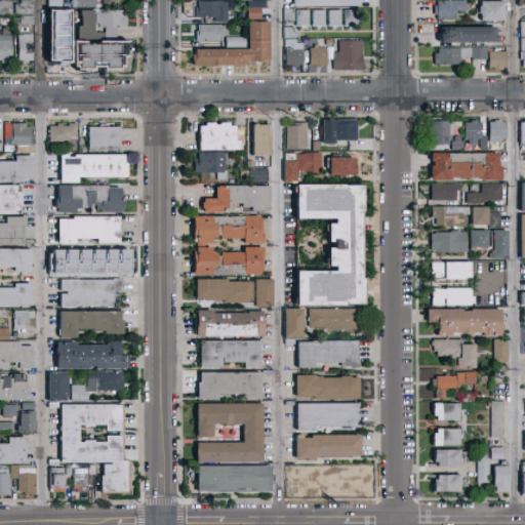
[(0,1),(22,2),(22,0),(35,0),(35,16),(16,16),(16,15),(0,15),(0,1)]
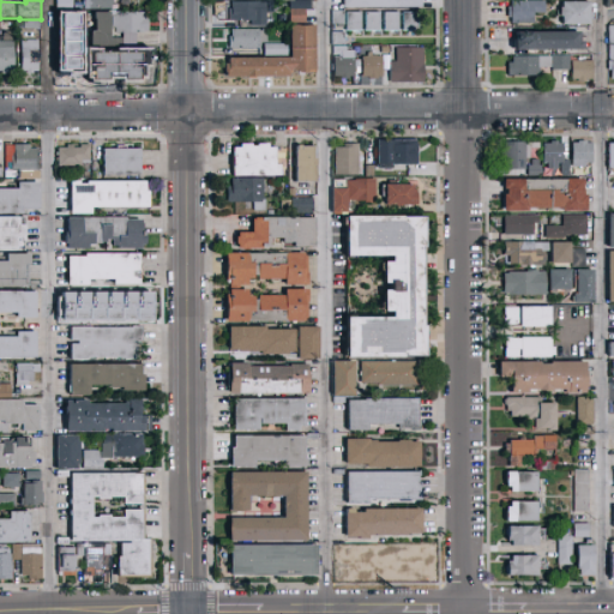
[(59,0),(74,0),(74,12),(59,12),(59,0)]
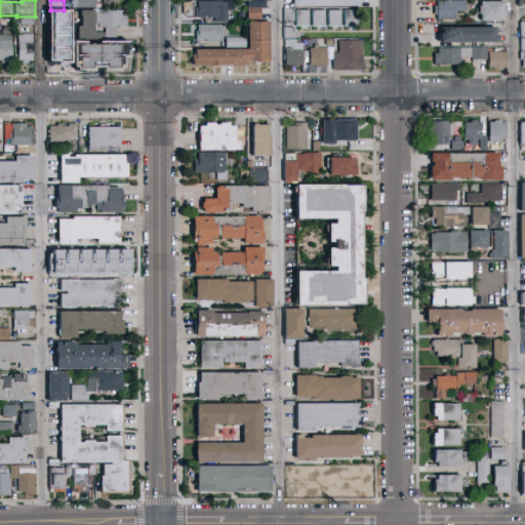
[(74,8),(74,0),(97,0),(97,9),(74,8)]
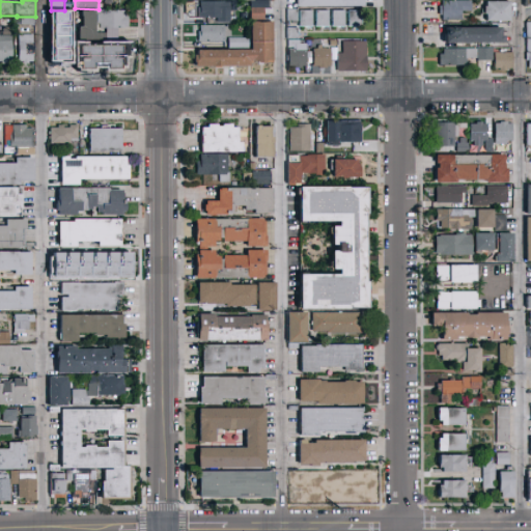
[(366,0),(366,8),(298,8),(298,0),(366,0)]
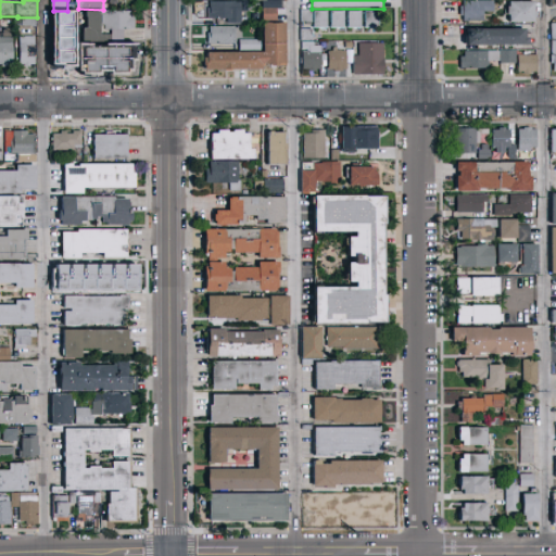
[(465,23),(465,17),(462,17),(462,8),(465,8),(465,2),(495,2),(495,13),(484,13),(484,23),(465,23)]
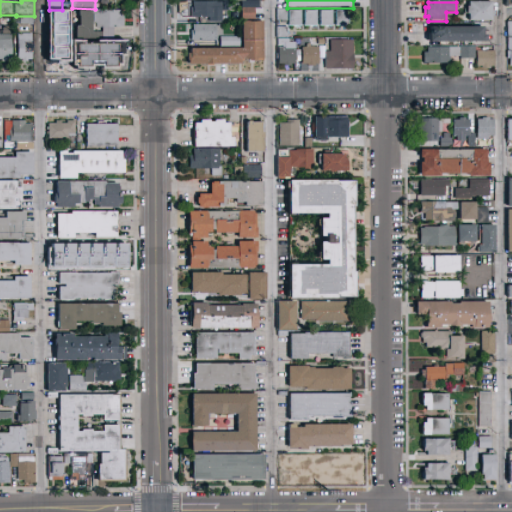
[(195,3),(223,3),(223,23),(211,23),(211,19),(193,19),(193,9),(194,9),(195,3)]
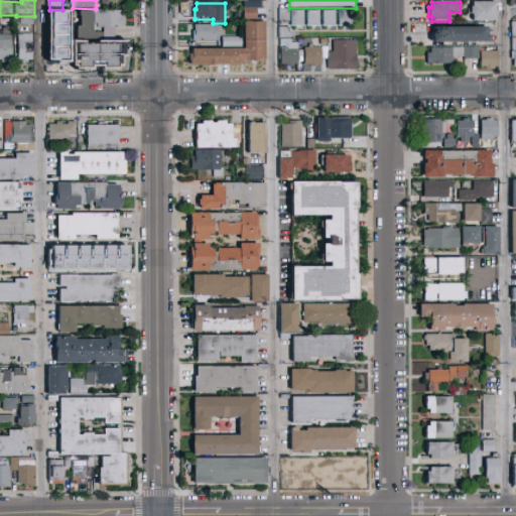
[(497,21),(474,21),(474,15),(472,15),(472,7),(474,7),(474,3),(497,3),(497,21)]
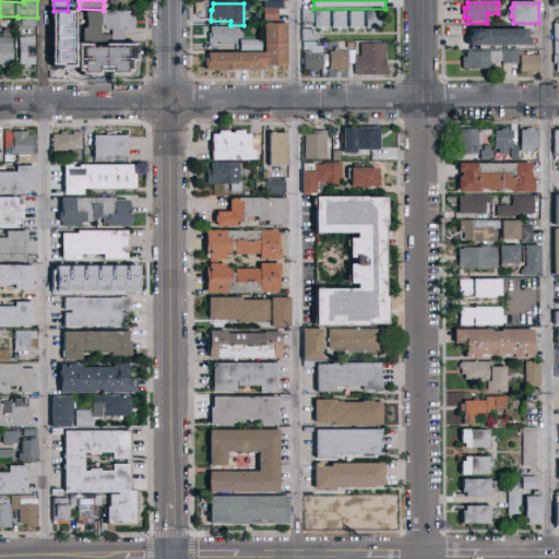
[(113,10),(113,12),(135,12),(135,18),(139,18),(139,30),(135,30),(135,31),(128,31),(128,43),(115,43),(115,31),(108,31),(108,26),(106,26),(106,13),(104,13),(104,10),(113,10)]
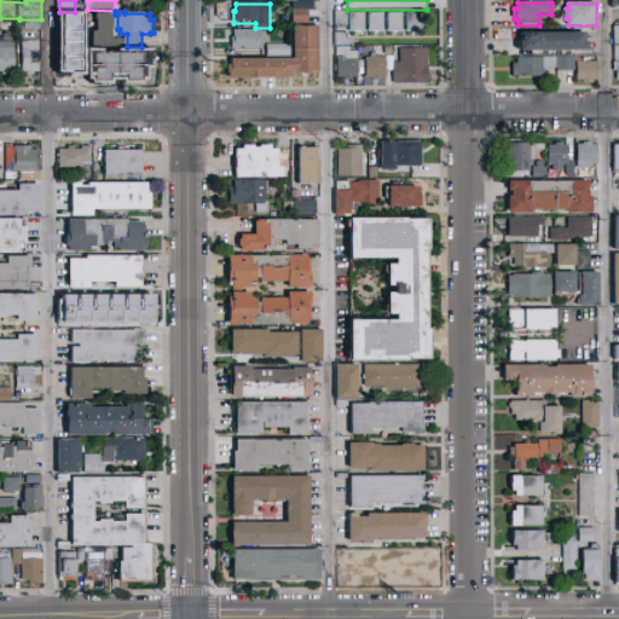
[(59,24),(59,13),(86,12),(86,23),(59,24)]
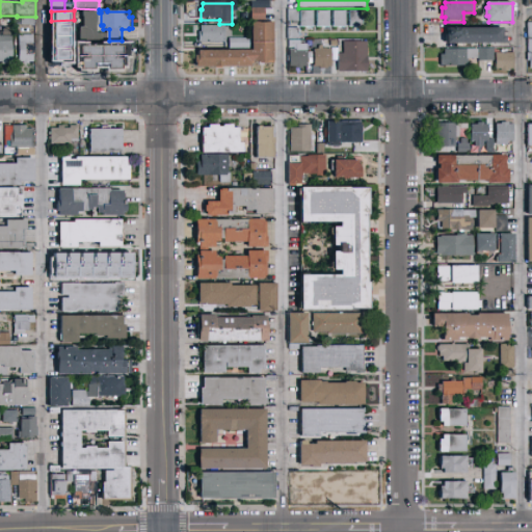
[(253,10),(266,10),(266,22),(253,22),(253,10)]
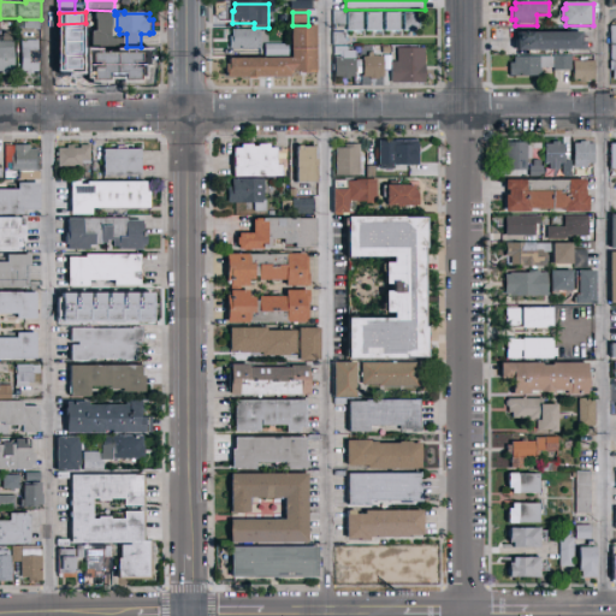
[(335,12),(348,12),(347,30),(338,30),(338,25),(335,25),(335,12)]
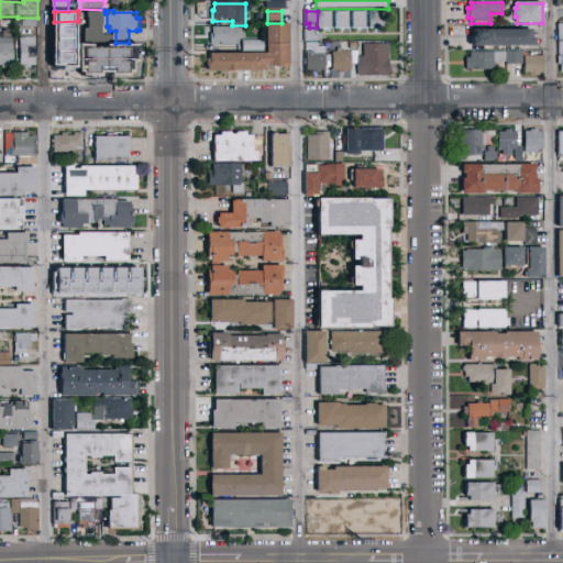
[(88,13),(103,13),(103,37),(114,36),(113,44),(109,44),(109,45),(86,44),(86,31),(89,31),(89,20),(88,20),(88,13)]
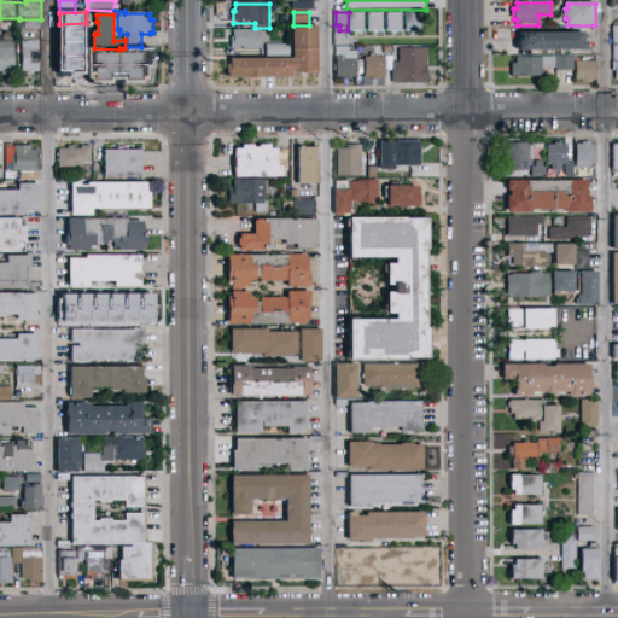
[(350,15),(366,15),(366,33),(360,33),(359,34),(357,34),(356,33),(350,33),(350,15)]
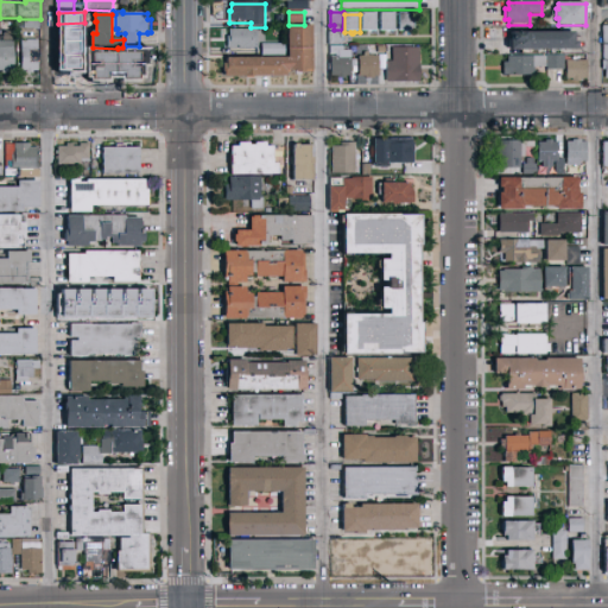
[(363,14),(379,14),(378,32),(373,32),(372,33),(369,32),(363,32),(363,14)]
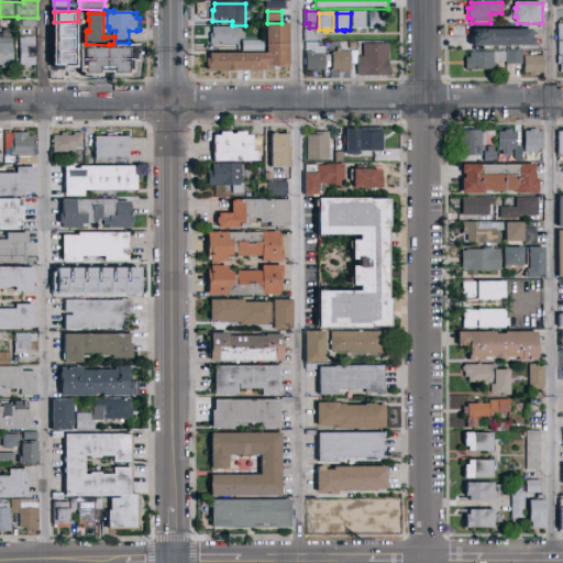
[(354,13),(367,13),(368,30),(362,30),(362,31),(361,31),(360,30),(354,30),(354,13)]
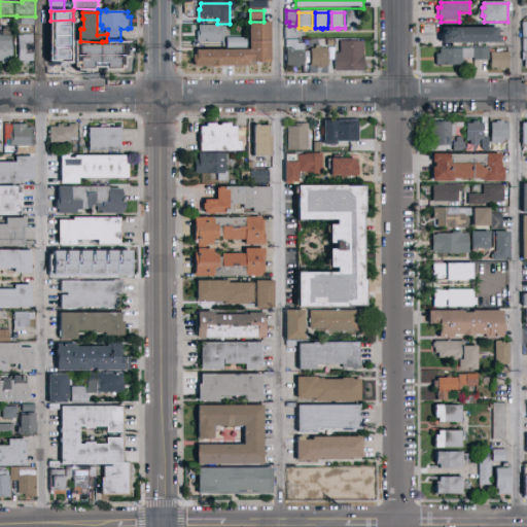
[(347,12),(360,12),(360,28),(355,28),(354,29),(353,28),(347,28),(347,12)]
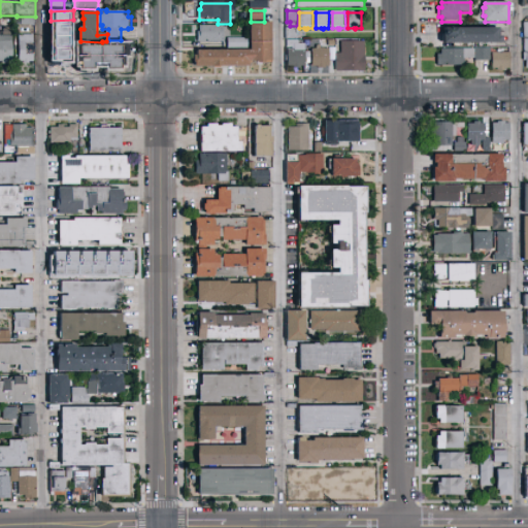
[(23,18),(35,18),(35,26),(15,26),(17,19),(23,20),(23,18)]
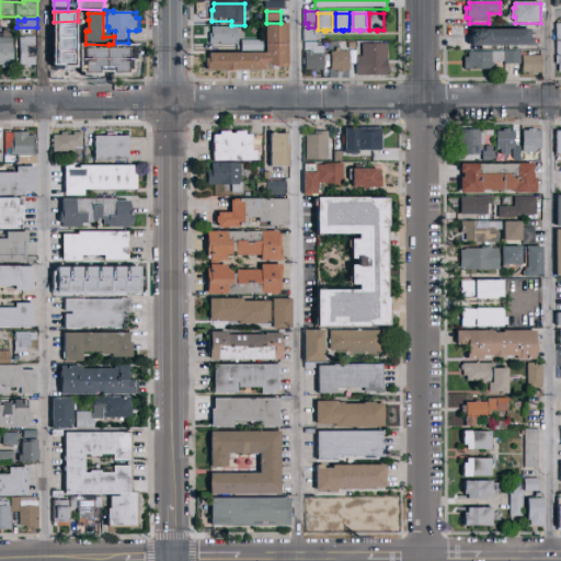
[(267,55),(266,25),(290,25),(290,66),(289,66),(289,67),(284,67),(284,69),(274,69),(274,66),(268,67),(265,67),(265,72),(237,72),(237,73),(209,73),(209,70),(207,70),(207,60),(210,60),(210,56),(267,55)]
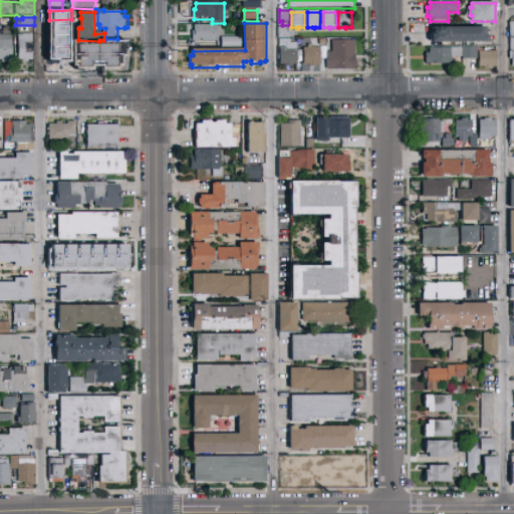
[(434,28),(477,28),(477,23),(482,23),(482,28),(486,28),(486,36),(489,36),(489,42),(432,43),(432,34),(434,34),(434,28)]
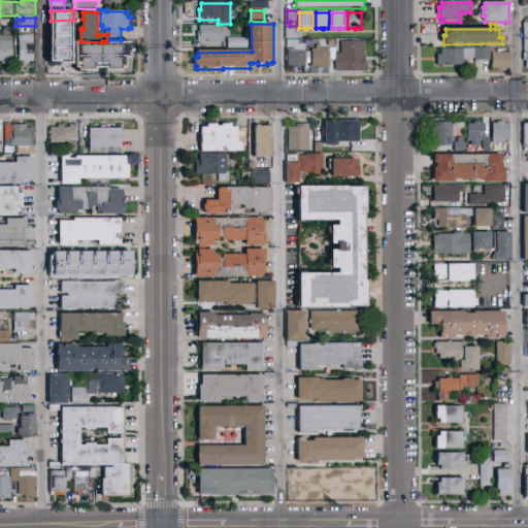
[(225,41),(199,42),(199,32),(201,32),(201,26),(224,25),(231,27),(231,38),(225,38),(225,41)]
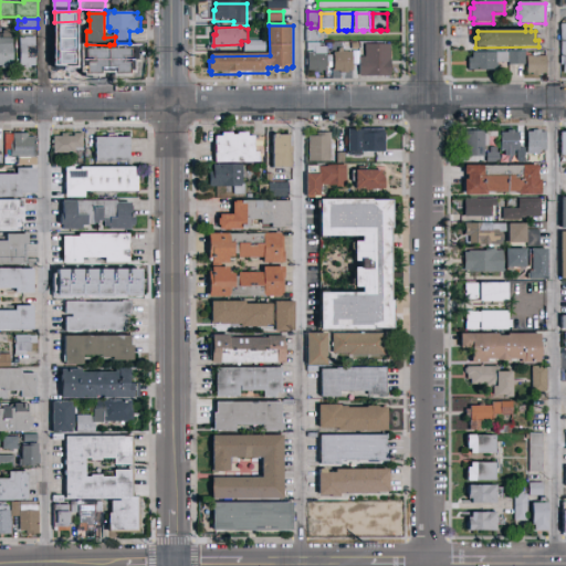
[(0,39),(2,39),(2,35),(6,35),(6,31),(13,31),(13,38),(14,38),(16,66),(10,67),(10,70),(4,70),(4,67),(0,67),(0,39)]
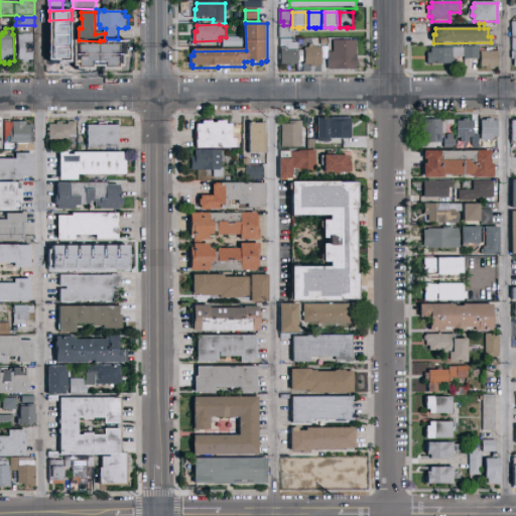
[(54,29),(70,29),(70,37),(72,37),(72,42),(70,42),(70,47),(71,47),(71,52),(70,52),(70,60),(66,60),(66,62),(59,62),(59,60),(54,60),(54,29)]
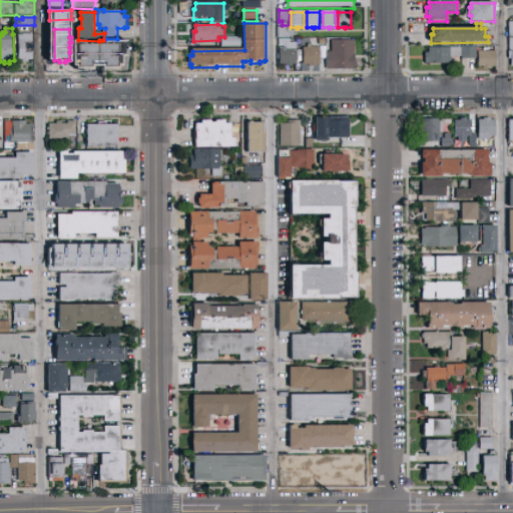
[(19,35),(34,35),(34,60),(29,61),(29,62),(24,62),(24,60),(19,60),(19,35)]
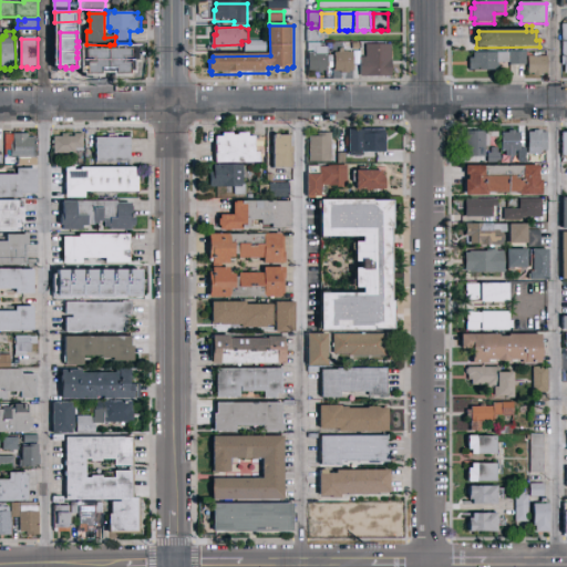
[(267,53),(246,53),(246,42),(267,42),(267,53)]
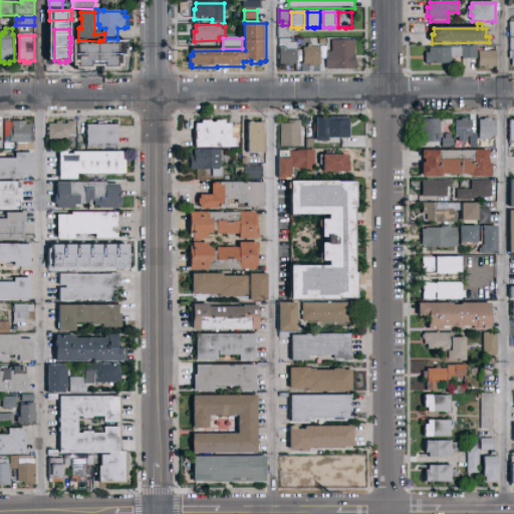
[(298,44),(298,65),(293,65),(293,67),(286,67),(286,65),(281,65),(281,48),(285,48),(285,46),(280,46),(280,40),(292,40),(292,44),(298,44)]
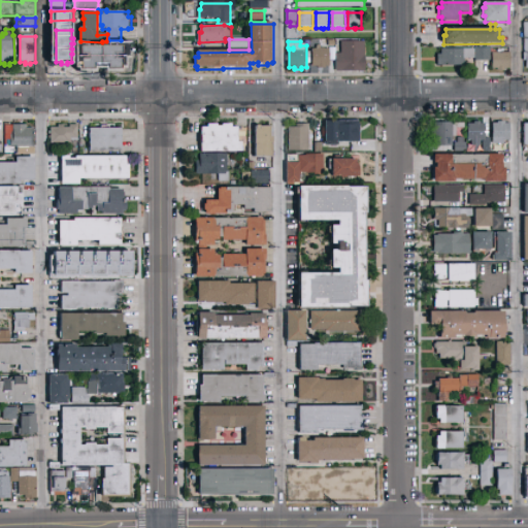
[(97,63),(96,43),(125,42),(125,51),(129,51),(129,66),(114,66),(114,63),(97,63)]
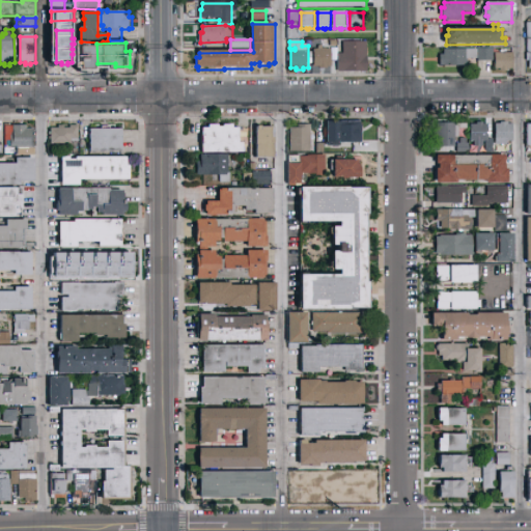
[(368,73),(339,73),(339,54),(344,54),(344,43),(367,43),(367,56),(368,56),(368,73)]
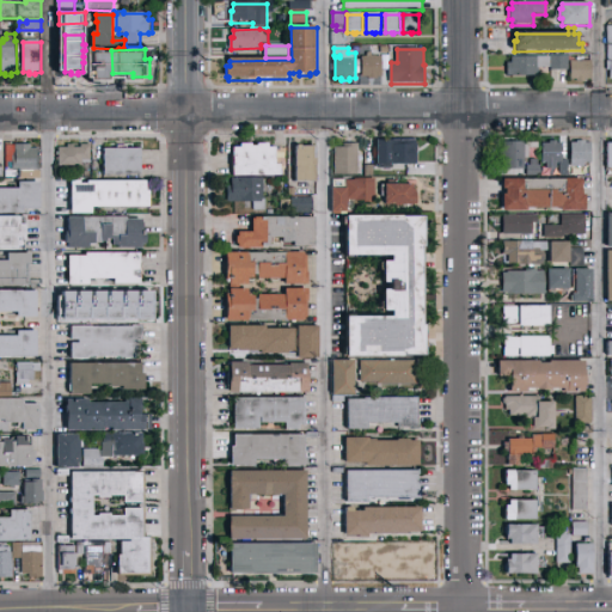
[(383,57),(384,79),(378,79),(378,80),(369,80),(369,79),(363,79),(363,57),(368,57),(368,54),(373,54),(373,57),(383,57)]
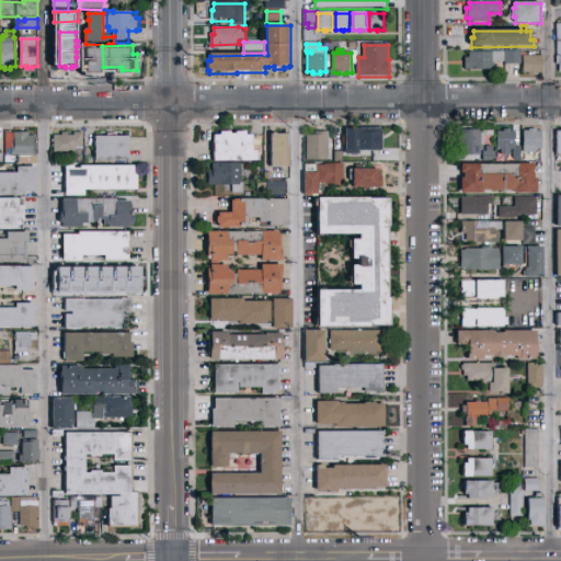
[(506,52),(523,52),(523,66),(506,66),(506,52)]
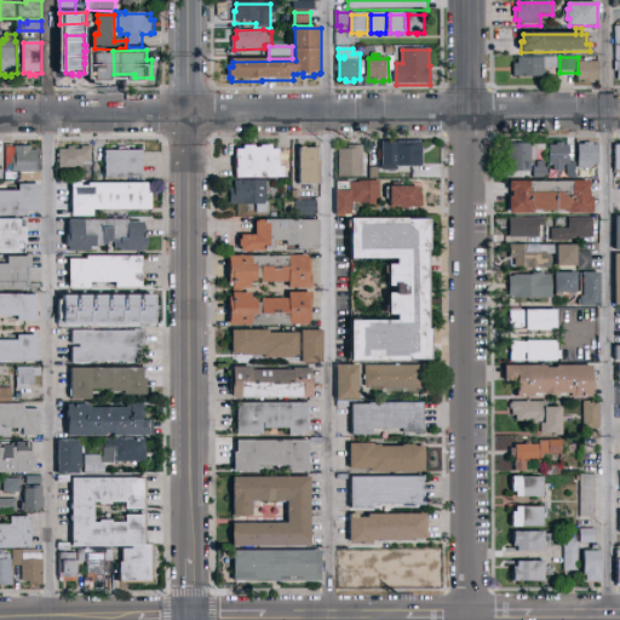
[(520,59),(558,58),(558,70),(547,70),(547,78),(515,79),(515,65),(520,65),(520,59)]
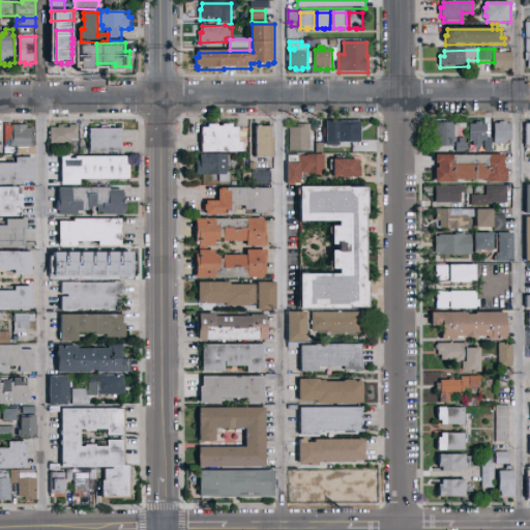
[(495,54),(513,54),(513,70),(508,70),(508,72),(501,72),(501,70),(495,70),(495,67),(494,67),(494,63),(495,63),(495,54)]
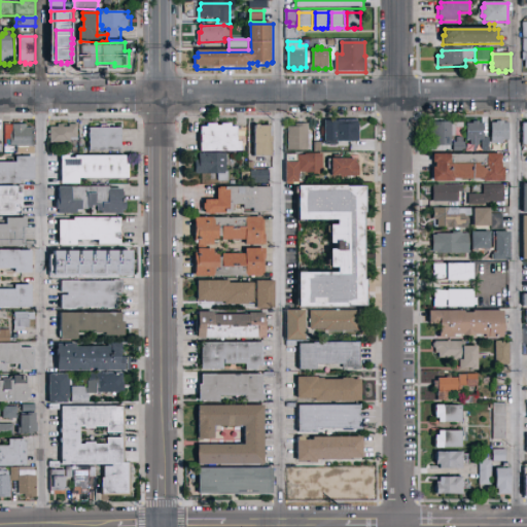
[(357,119),(358,141),(324,141),(324,119),(357,119)]
